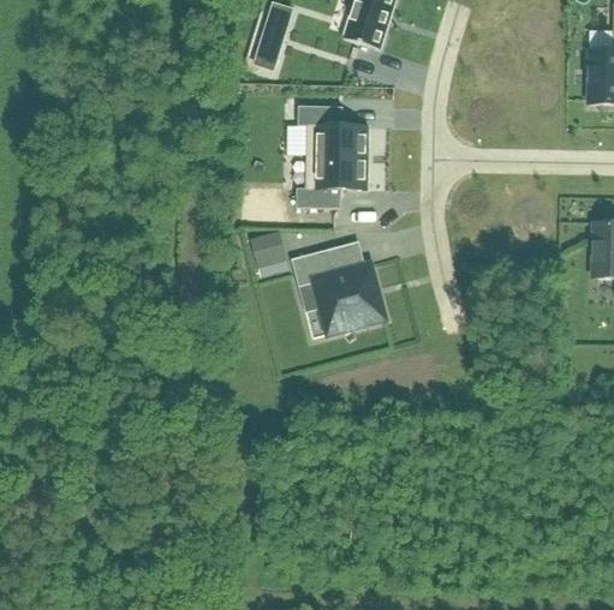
[(353,0),(344,34),(380,46),(394,0),(353,0)]
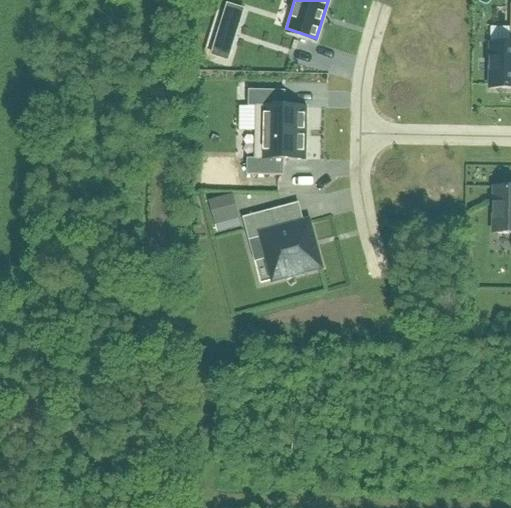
[(490,39),(489,85),(510,85),(510,0),(510,39),(490,39)]
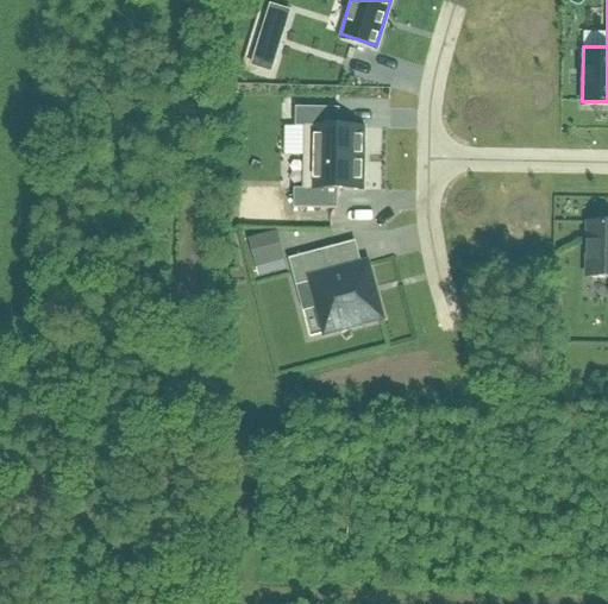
[(263,26),(251,62),(270,68),(281,31),(263,26)]
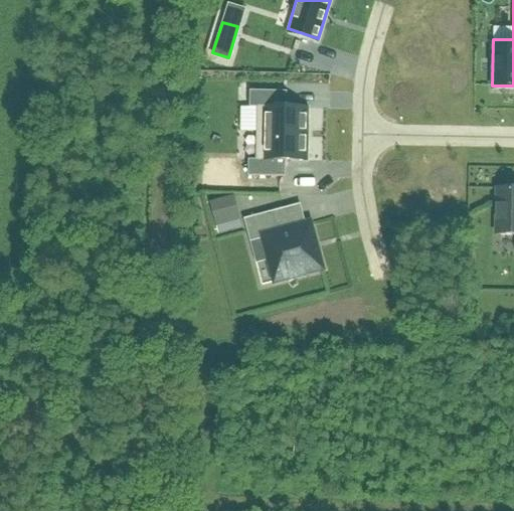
[(248,88),(248,104),(257,104),(255,131),(308,132),(308,106),(286,106),(286,89),(248,88)]
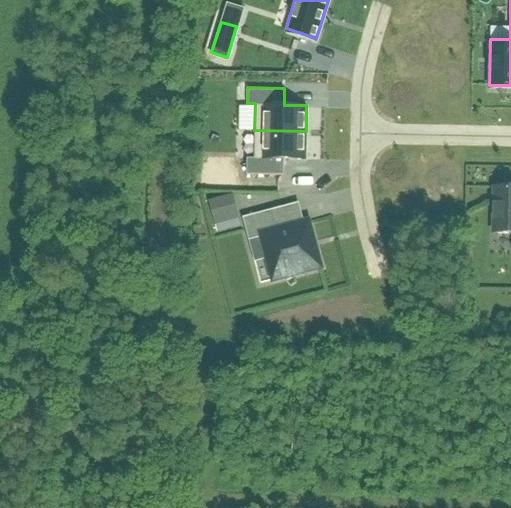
[(246,156),(246,172),(283,173),(283,157),(305,157),(306,131),(254,130),(254,156),(246,156)]
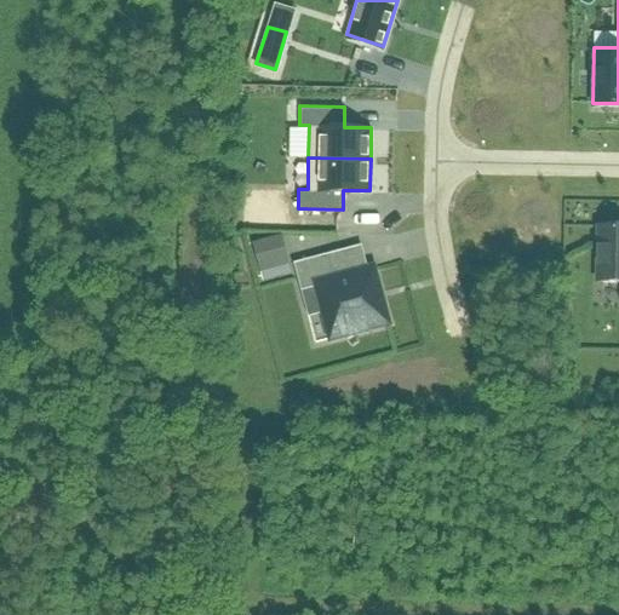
[(618,224),(597,224),(597,280),(618,280),(618,224)]
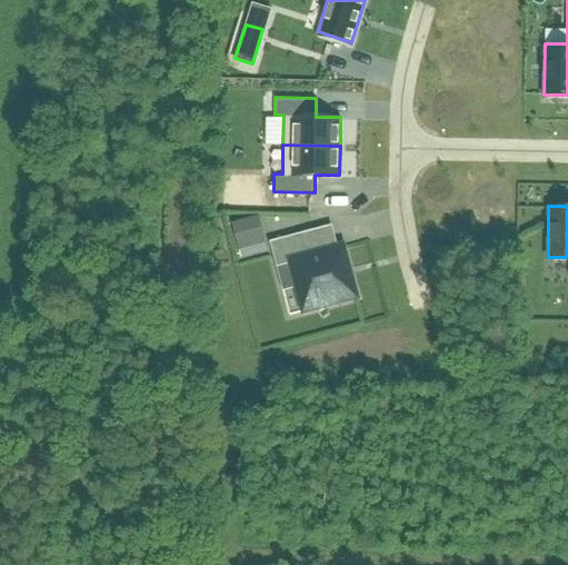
[(355,294),(341,244),(318,250),(311,228),(269,239),(276,265),(291,261),(304,308),(355,294)]
